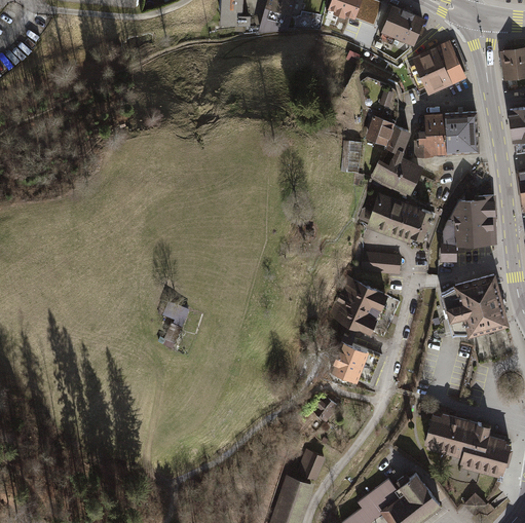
[(221,0),(220,24),(252,26),(253,15),(242,15),(242,0),(221,0)]
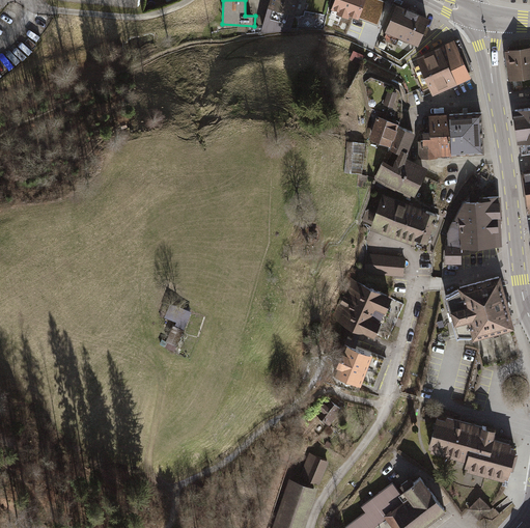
[(294,32),(301,0),(273,0),(263,35),(294,32)]
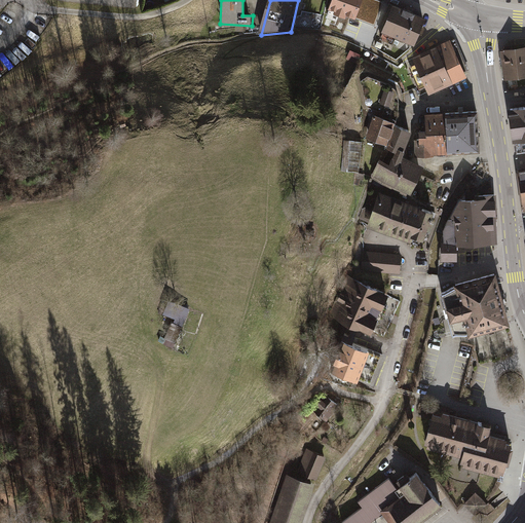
[(385,4),(373,0),(335,0),(332,11),(336,13),(336,15),(346,20),(347,17),(376,29),(385,4)]
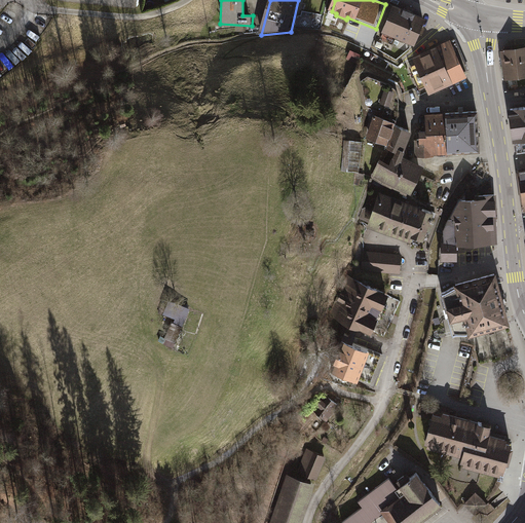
[(396,8),(385,34),(398,38),(416,46),(426,21),(396,8)]
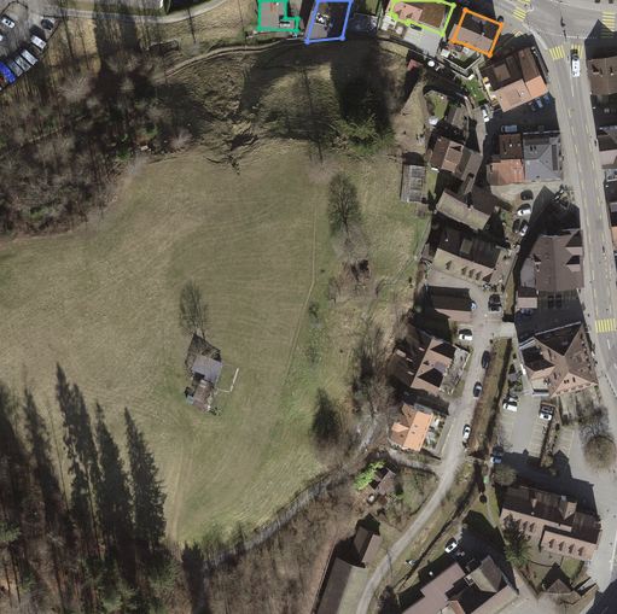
[(464,54),(467,45),(453,40),(449,48),(464,54)]
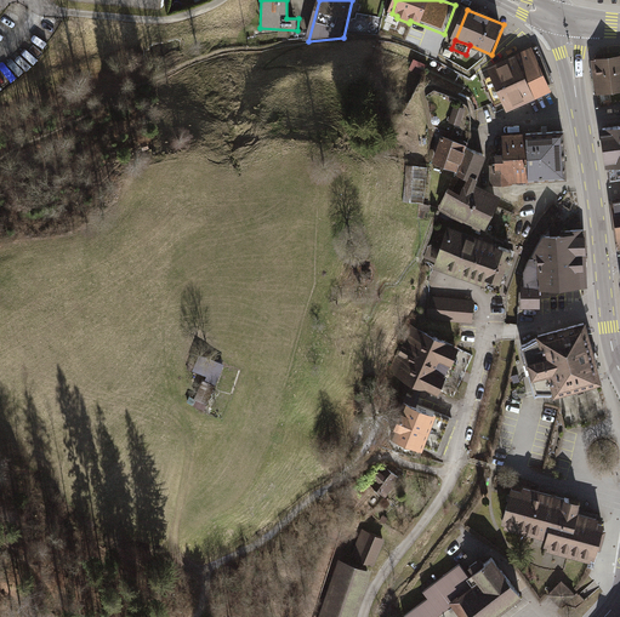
[(534,102),(552,93),(533,50),(515,57),(534,102)]
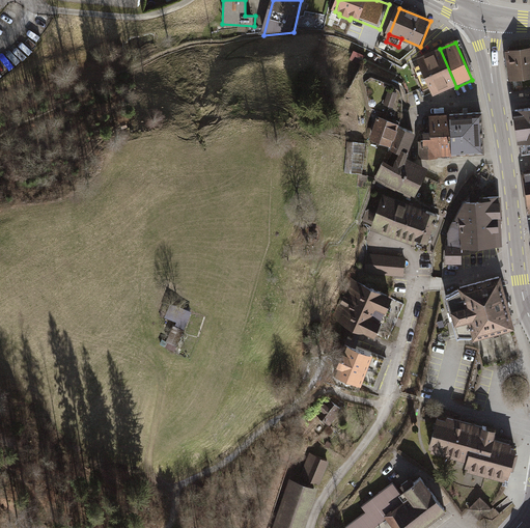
[(434,96),(456,87),(440,49),(436,51),(417,59),(434,96)]
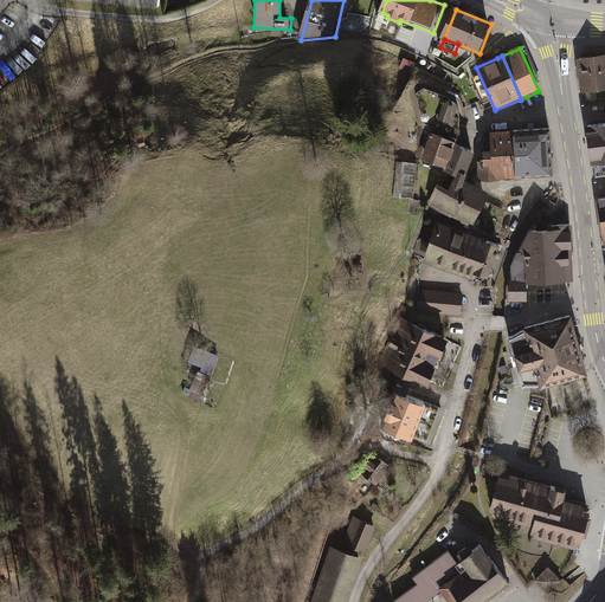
[(581,70),(584,92),(604,90),(604,78),(602,56),(580,59),(581,70)]
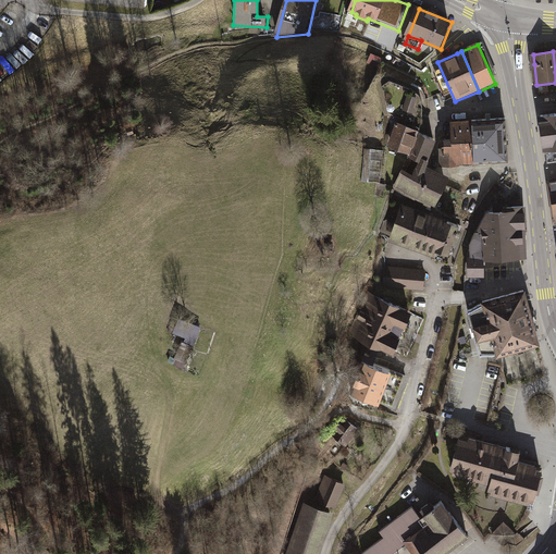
[(383,60),(372,56),(368,65),(379,70),(383,60)]
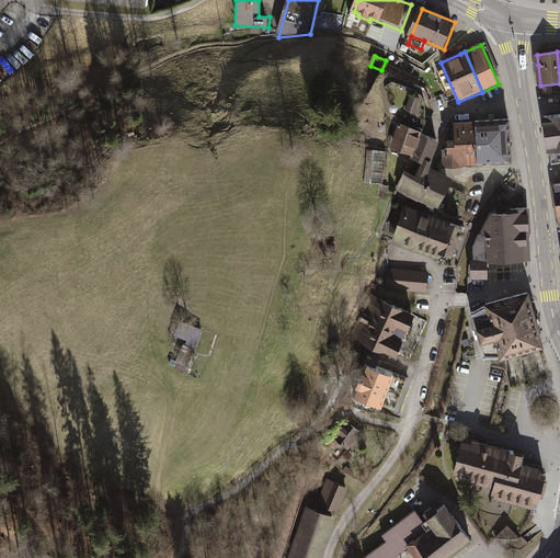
[(422,102),(411,98),(406,113),(416,116),(422,102)]
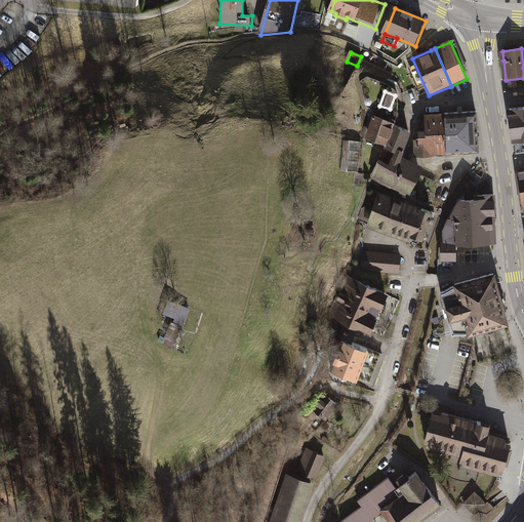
[(517,154),(523,153),(523,106),(507,110),(510,136),(514,135),(517,154)]
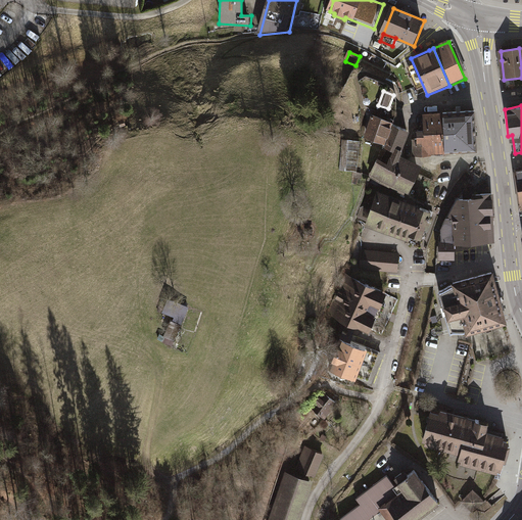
[(445,154),(477,152),(475,111),(442,113),(443,133),(445,154)]
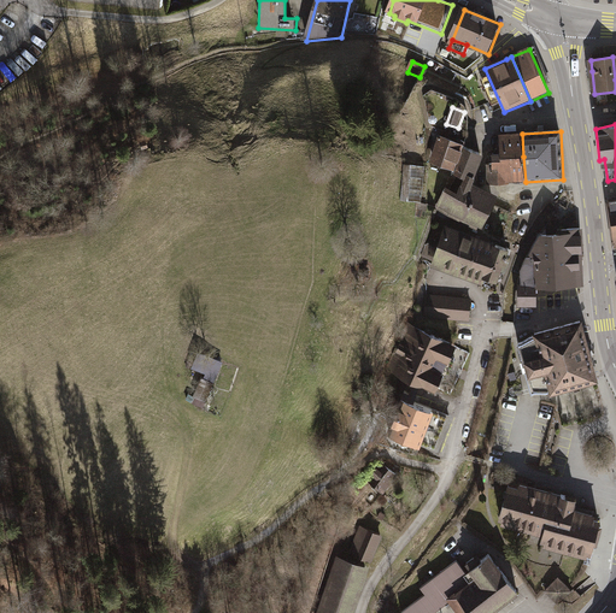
[(506,158),(523,157),(522,134),(499,135),(499,152),(492,153),(492,159),(506,158)]
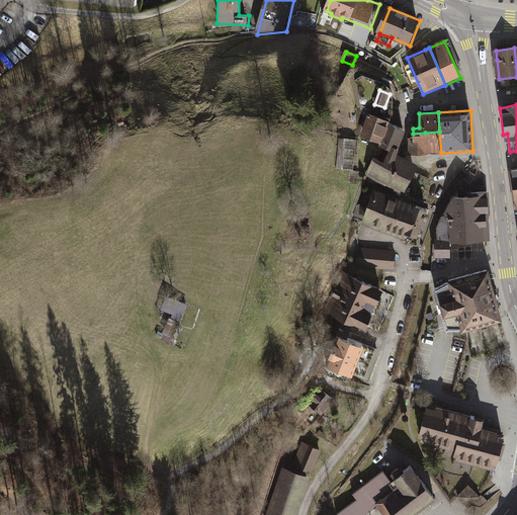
[(389,120),(368,114),(360,138),(380,145),(388,124),(389,120)]
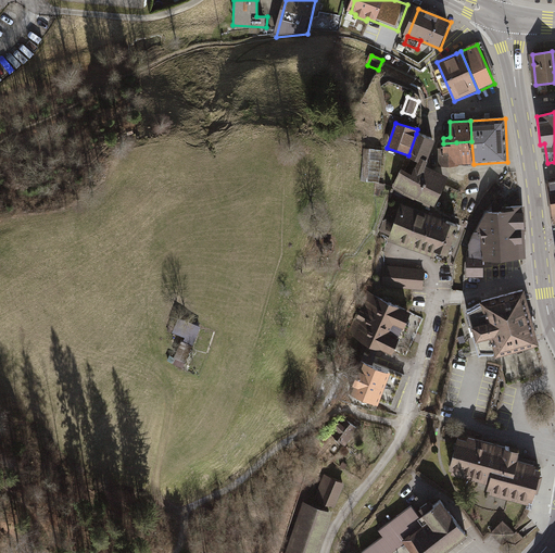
[(427,164),(436,139),(416,134),(408,155),(407,158),(427,164)]
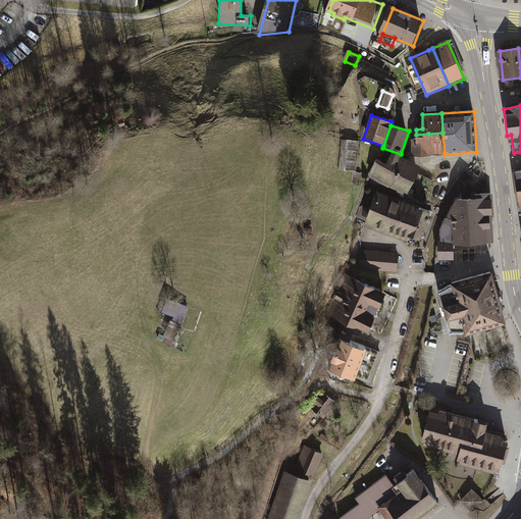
[(430,154),(445,154),(443,133),(428,134),(430,154)]
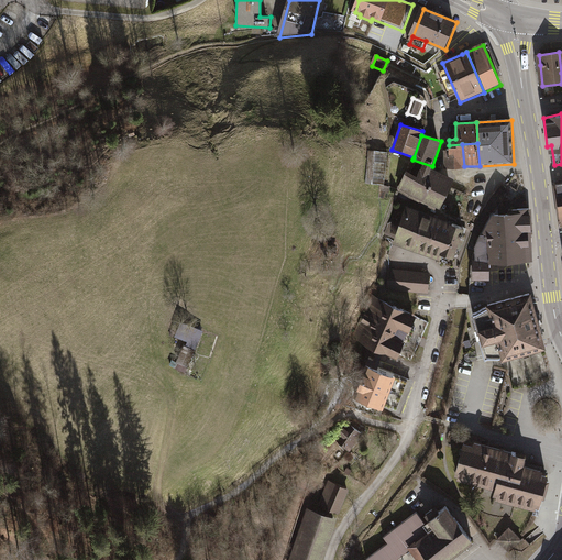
[(464,167),(464,166),(462,144),(449,145),(444,145),(445,168),(464,167)]
